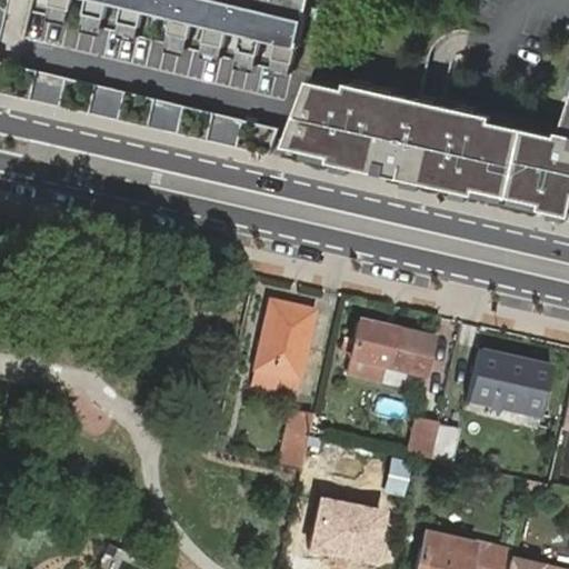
[(93,0),(296,48),(307,0),(93,0)]
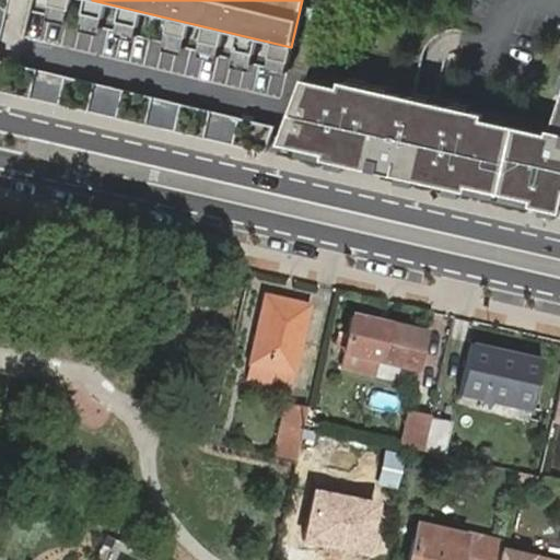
[(559,112),(552,135),(490,121),(490,117),(422,102),(347,84),(345,89),(308,81),(284,146),(331,155),(330,160),(535,205),(536,205),(559,209),(559,112)]
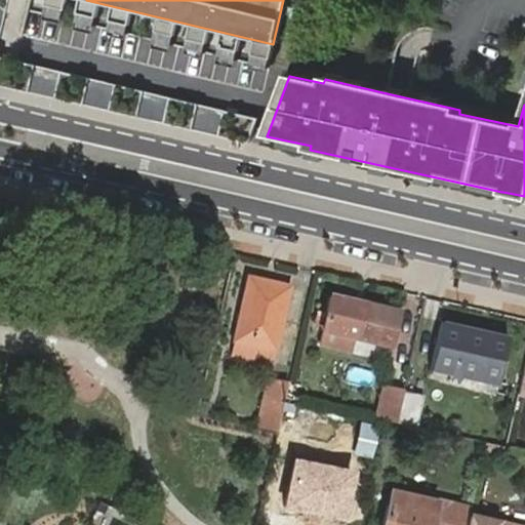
[(248,277),(247,282),(270,288),(271,282),(248,277)]
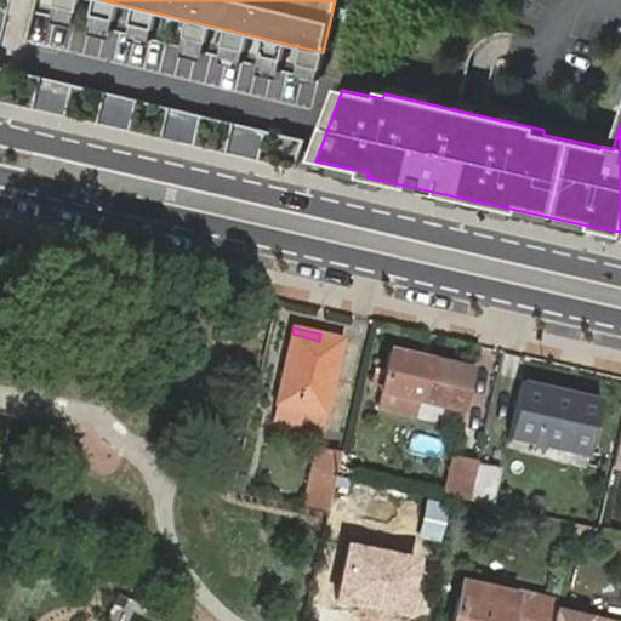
[(319,341),(292,334),(273,416),(322,427),(342,339),(320,334),(319,341)]
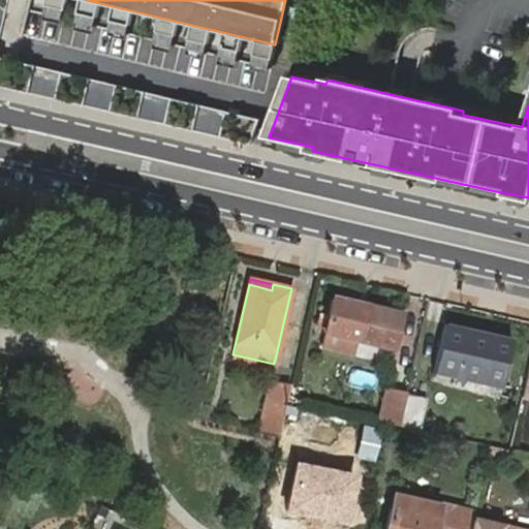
[(402,314),(332,298),(323,332),(360,340),(394,348),(402,314)]
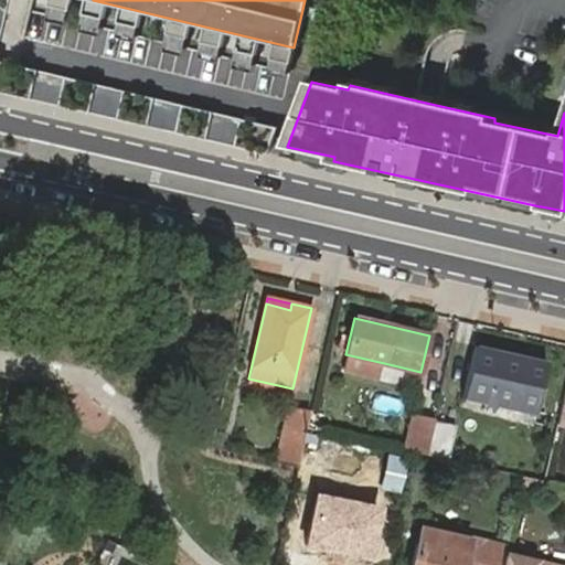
[(501,359),(502,354),(475,348),(466,386),(537,402),(545,369),(501,359)]
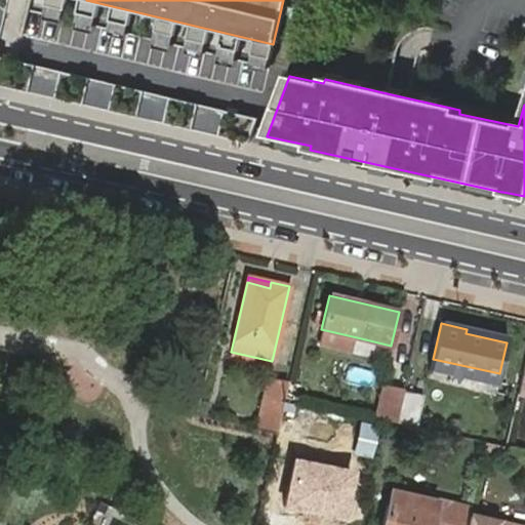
[(357,337),(321,329),(319,339),(354,347),(357,337)]
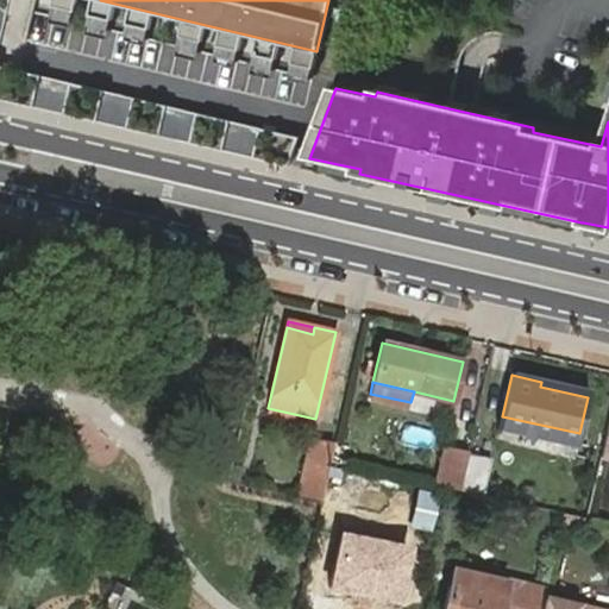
[(589,393),(541,382),(540,387),(588,397),(589,393)]
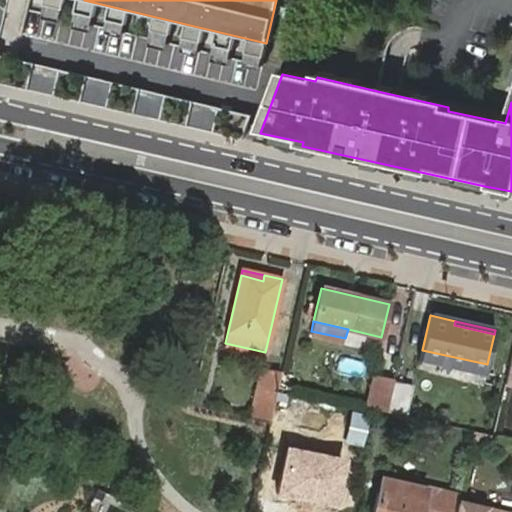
[(487,364),(422,350),(421,356),(486,370),(487,364)]
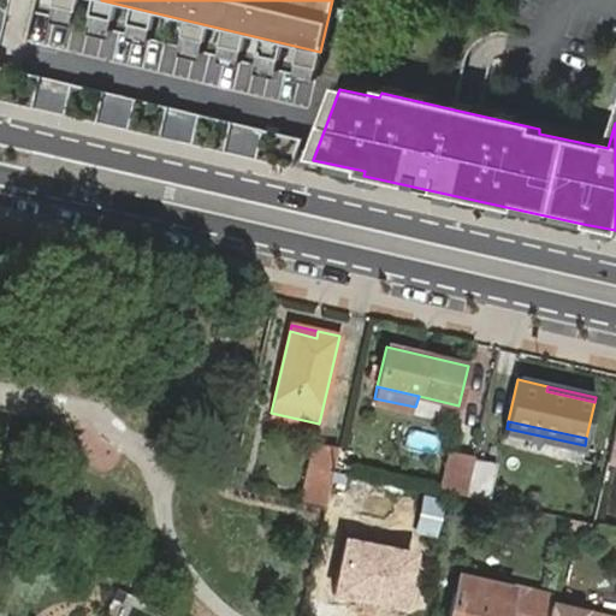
[(301,503),(325,508),(333,472),(329,472),(333,450),(314,445),(301,503)]
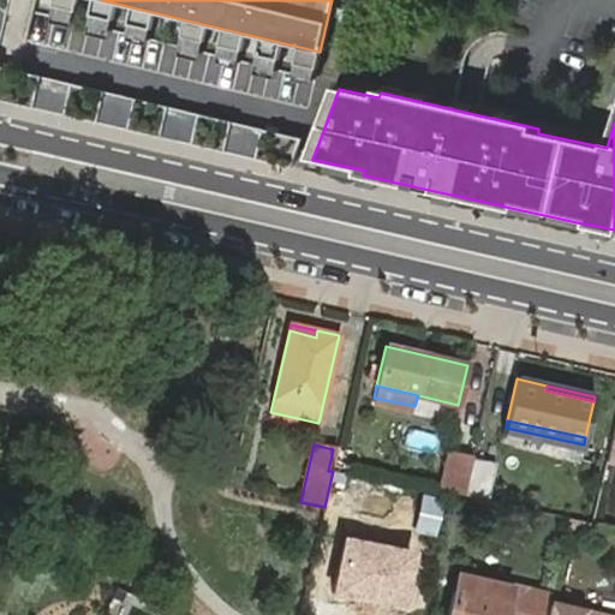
[(451,452),(442,489),(452,491),(464,494),(472,458),(451,452)]
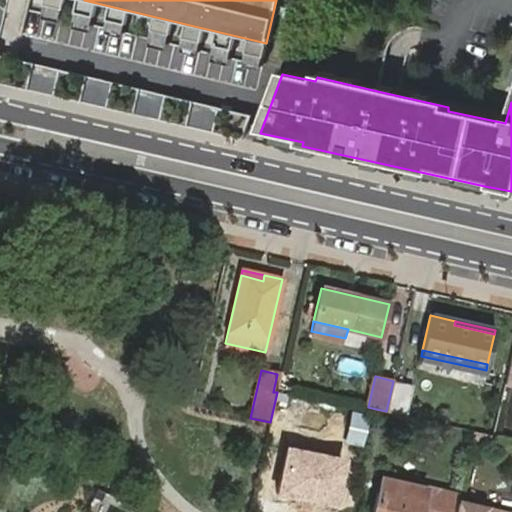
[(408,385),(393,381),(386,411),(401,415),(408,385)]
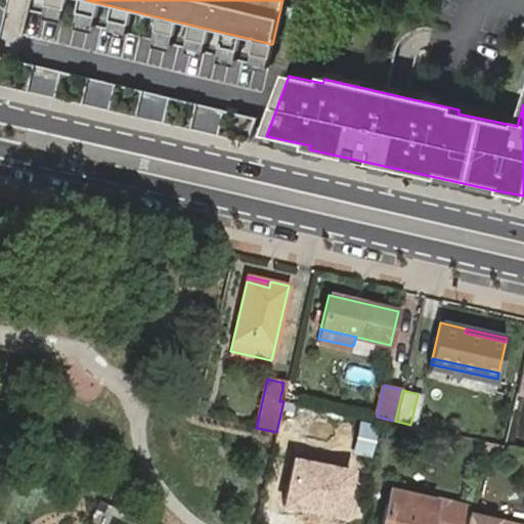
[(422,395),(418,394),(410,425),(416,426),(422,395)]
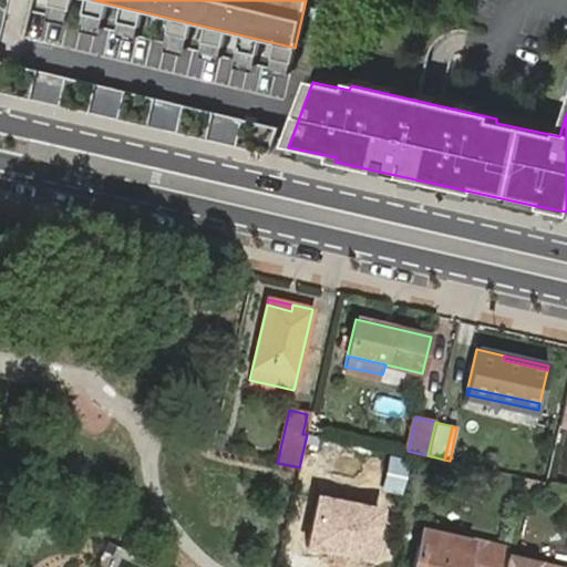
[(412,462),(391,457),(384,490),(404,494),(412,462)]
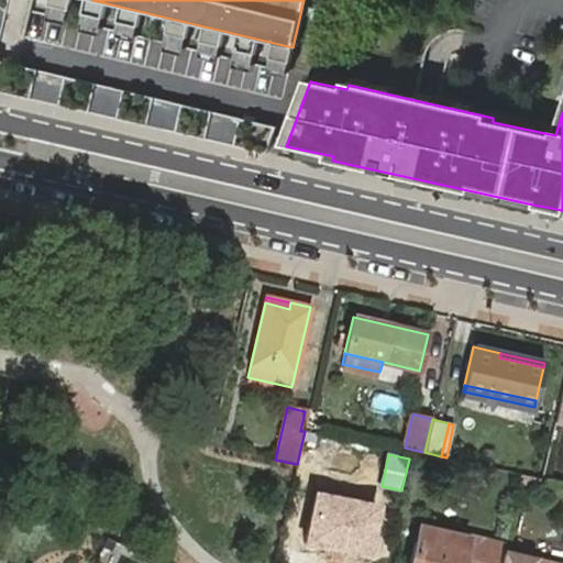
[(312,529),(306,527),(301,548),(365,562),(378,499),(359,495),(354,511),(318,503),(312,529)]
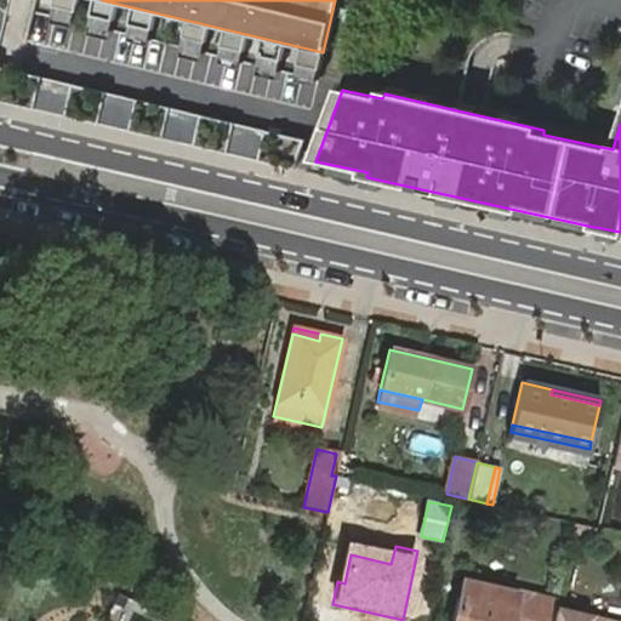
[(343,553),(337,581),(345,584),(351,554),(343,553)]
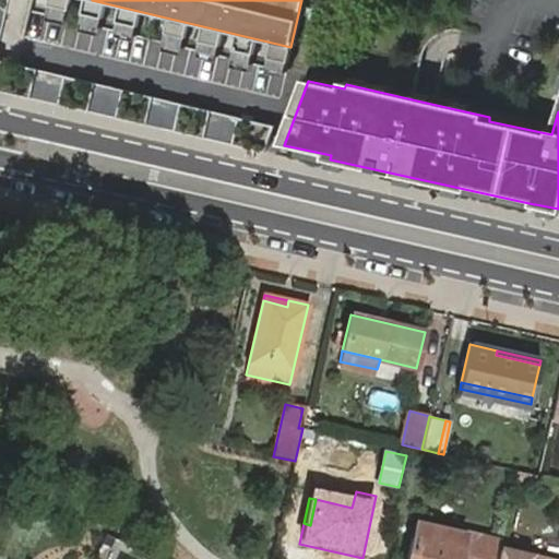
[(496,558),(499,548),(501,539),(483,536),(465,532),(416,521),(407,558),(496,558)]
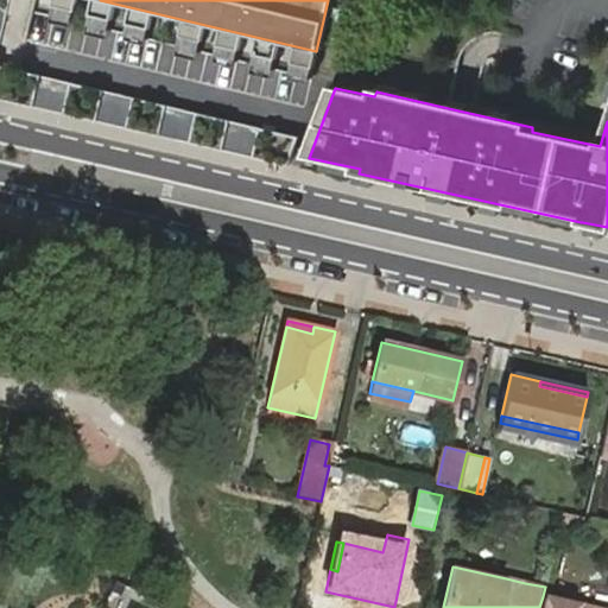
[(539,607),(595,607),(576,605),(543,596),(539,607)]
